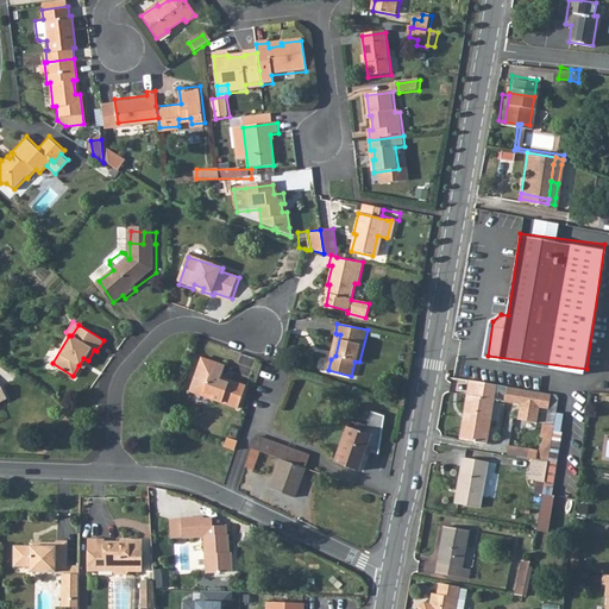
[(337,334),(331,359),(336,356),(340,334),(337,334)]
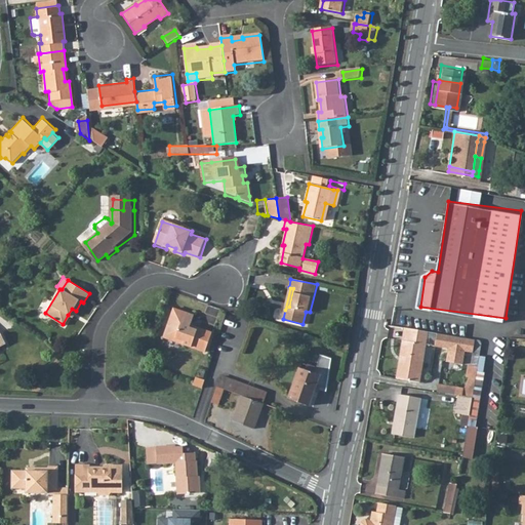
[(39,310),(45,313),(53,299),(47,296),(39,310)]
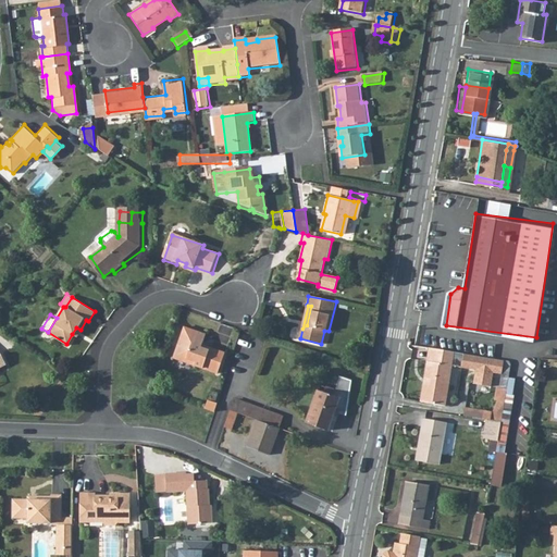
[(185,327),(174,358),(218,373),(224,354),(207,347),(206,350),(200,348),(206,335),(185,327)]
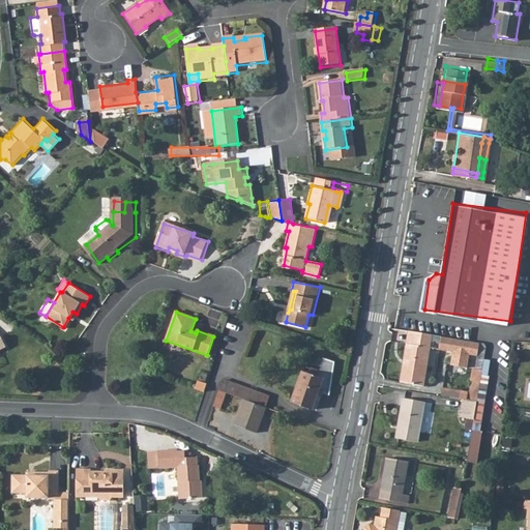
[(427,332),(418,330),(417,343),(414,343),(411,357),(410,364),(407,381),(430,385),(435,359),(436,357),(437,347),(481,353),(482,341),(427,332)]
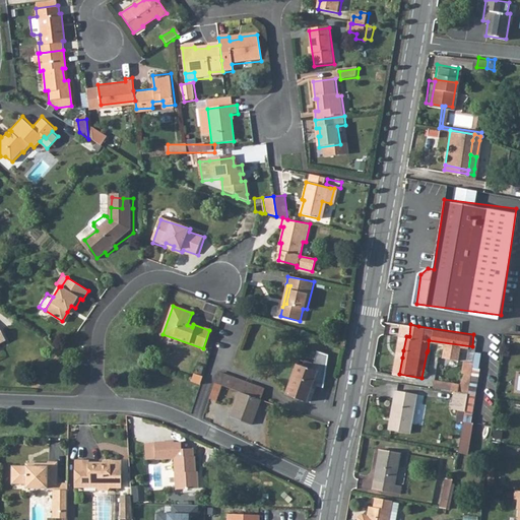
[(473,334),(472,346),(475,346),(474,350),(483,351),(486,336),(473,334)]
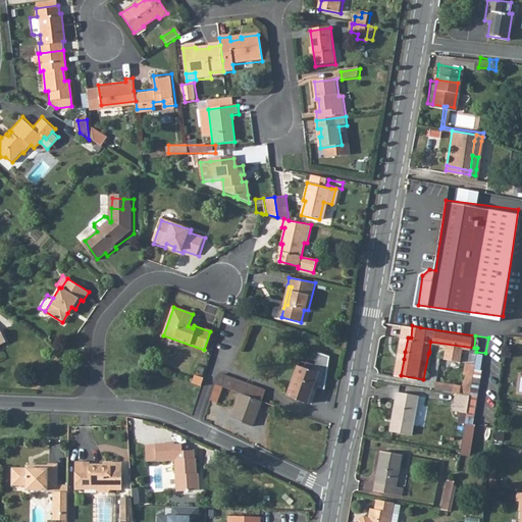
[(318,352),(314,365),(300,361),(298,366),(289,397),(309,403),(311,394),(313,388),(315,382),(325,384),(328,355),(318,352)]
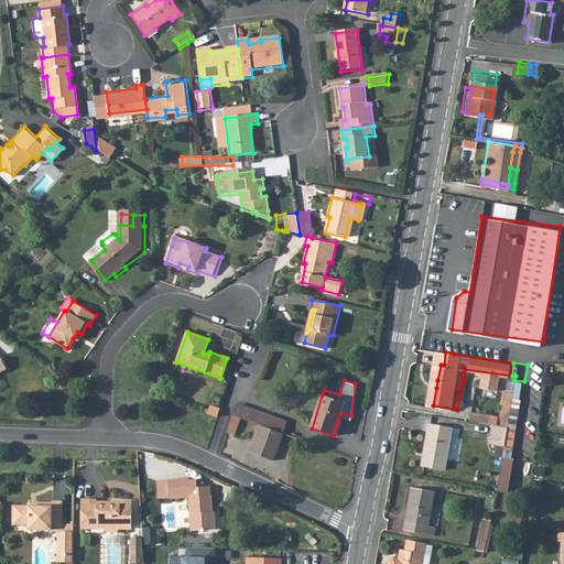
[(235,403),(231,415),(240,419),(261,425),(284,434),(288,423),(235,403)]
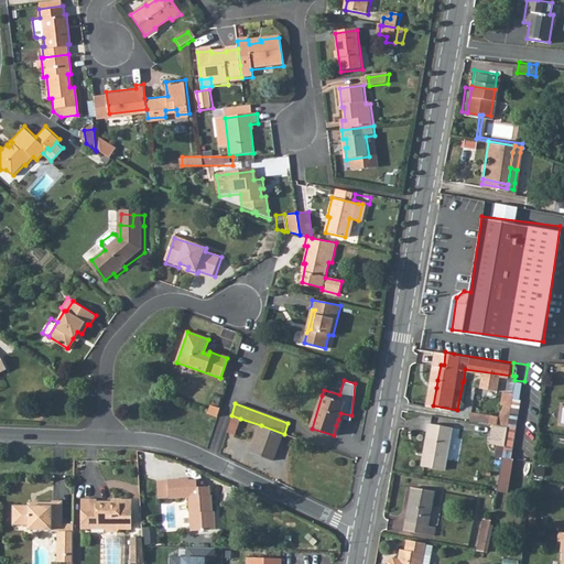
[(212,404),(208,413),(218,416),(221,407),(212,404)]
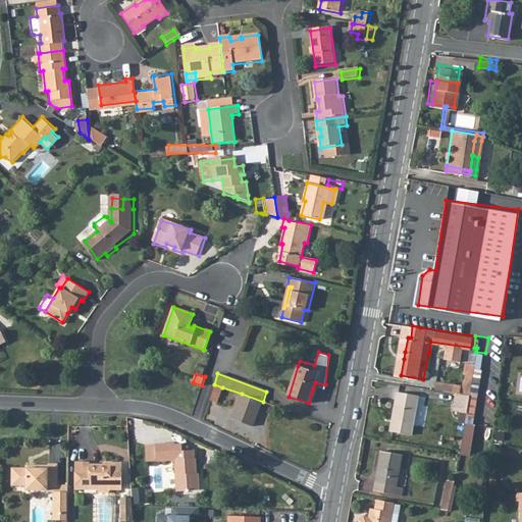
[(214,384),(209,400),(216,403),(222,387),(214,384)]
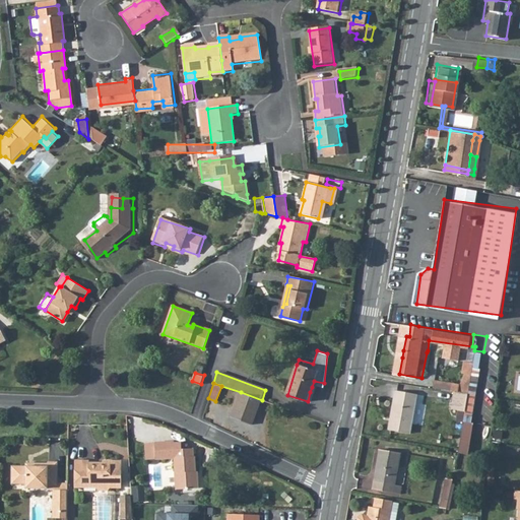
[(401,390),(393,429),(413,432),(420,395),(411,392),(401,390)]
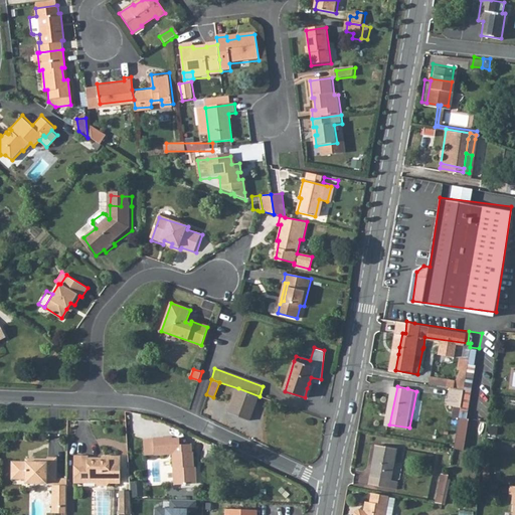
[(470,389),(455,386),(453,403),(458,404),(457,415),(464,416),(467,402),(470,389)]
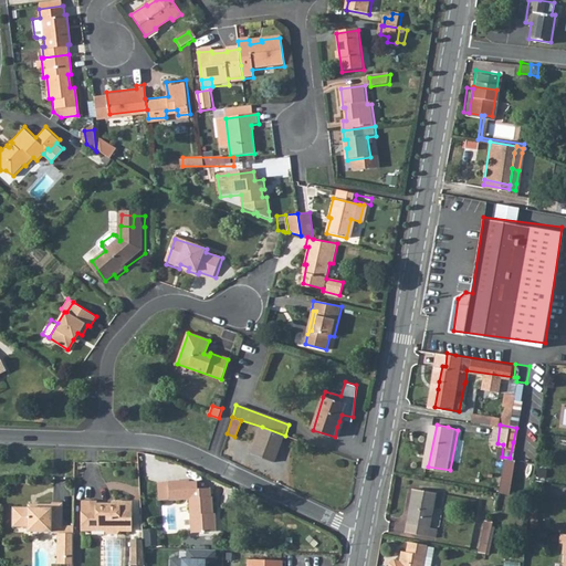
[(285,436),(262,427),(252,454),(275,462),(285,436)]
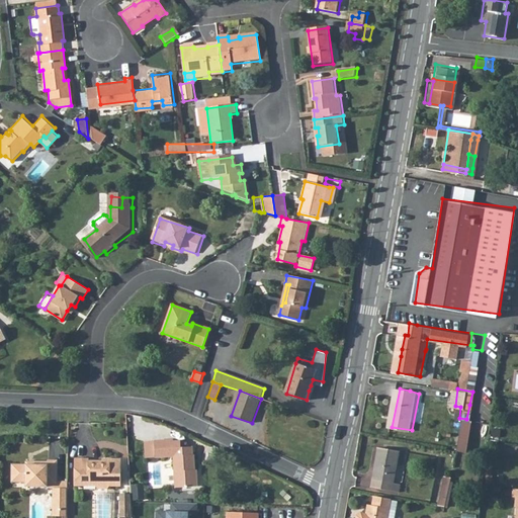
[(161,441),(160,457),(178,457),(177,491),(199,492),(199,480),(198,480),(199,459),(198,459),(198,450),(187,450),(187,443),(179,443),(179,441),(161,441)]
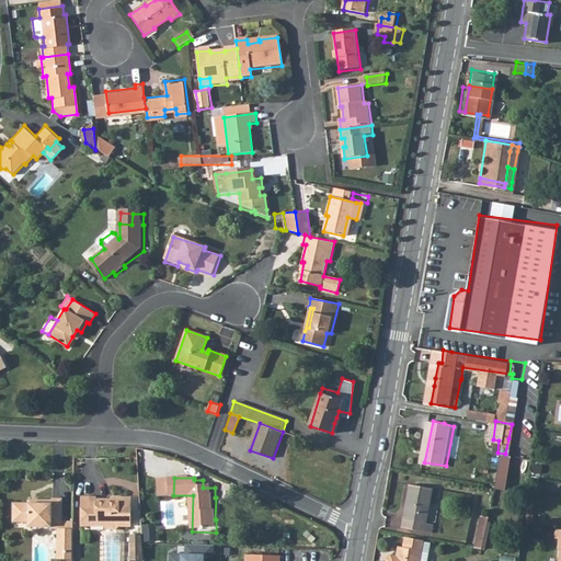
[(408,510),(405,528),(434,533),(435,523),(427,522),(430,511),(432,488),(411,483),(408,510)]
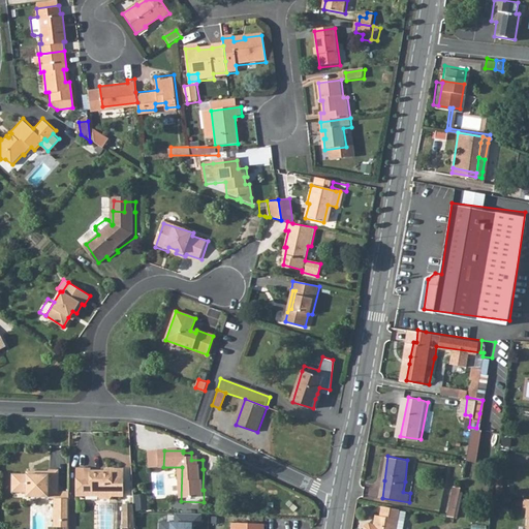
[(91,476),(91,473),(91,470),(78,470),(78,499),(98,499),(100,502),(111,502),(114,498),(124,498),(124,471),(105,470),(105,473),(98,473),(98,476),(91,476)]
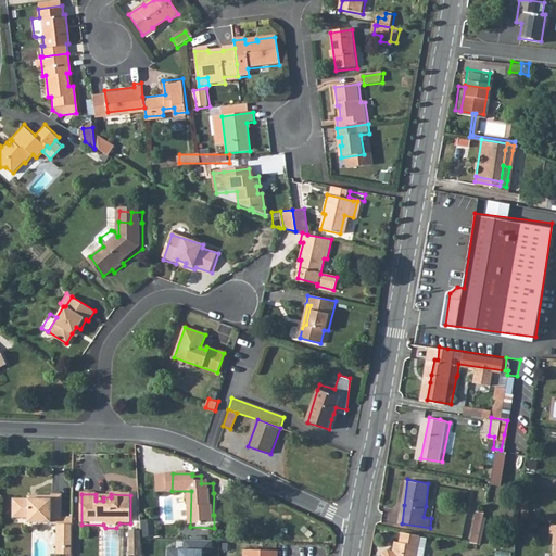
[(52,496),(52,497),(52,513),(62,513),(62,496),(52,496)]
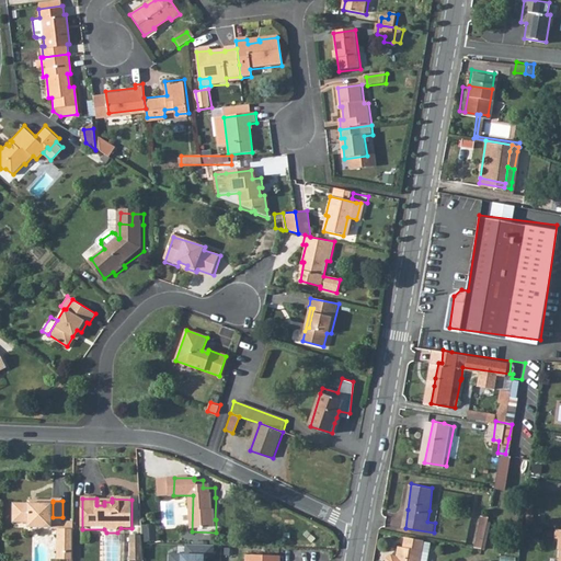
[(39,505),(30,505),(13,504),(13,524),(29,524),(29,529),(53,529),(53,526),(59,527),(60,529),(59,529),(59,559),(73,559),(73,526),(63,526),(63,523),(63,517),(53,517),(53,502),(39,502),(39,505)]
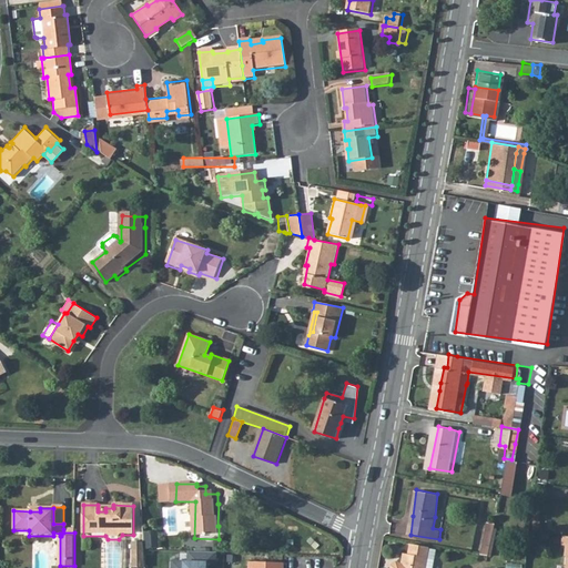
[(487,521),(482,554),(494,555),(498,524),(487,521)]
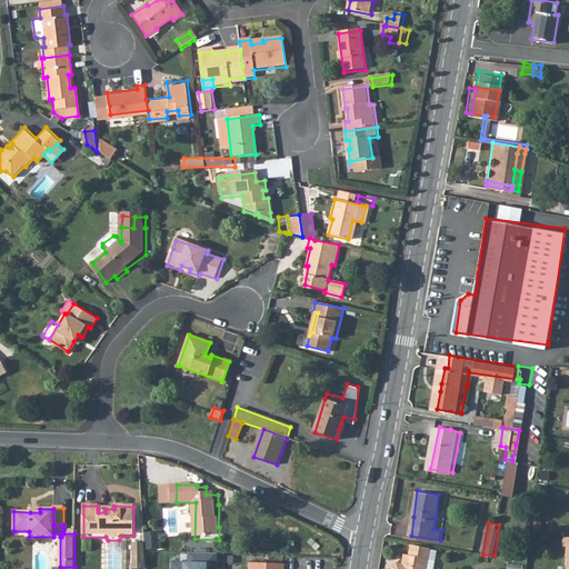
[(158,536),(147,536),(148,550),(158,550),(158,536)]
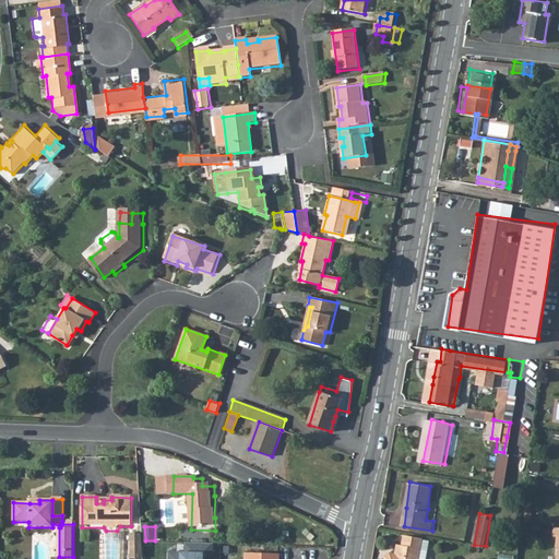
[(417,558),(420,536),(403,534),(402,543),(399,543),(396,555),(391,554),(387,557),(385,558),(417,558)]
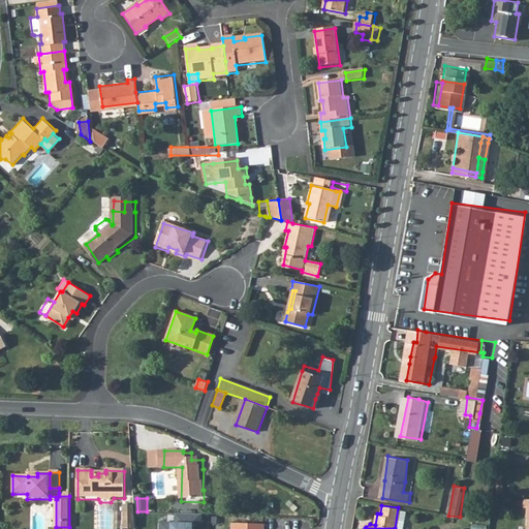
[(97,506),(98,528),(114,528),(116,506),(97,506)]
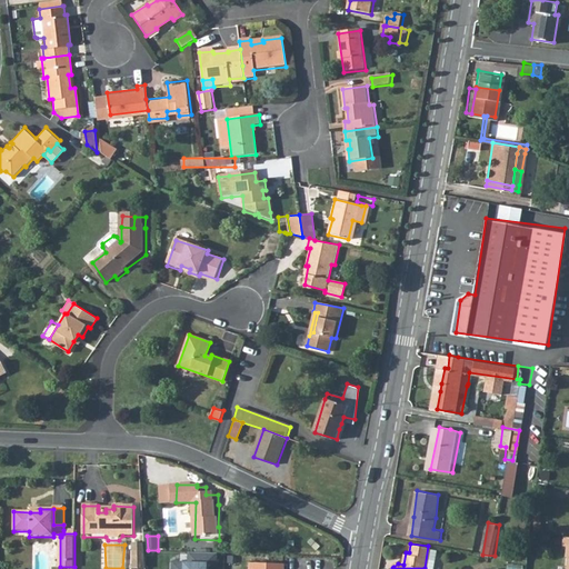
[(145,545),(132,545),(132,568),(146,568),(145,552),(145,545)]
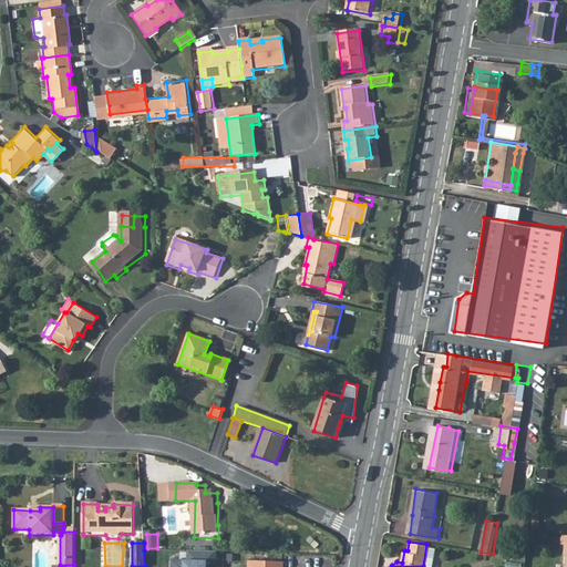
[(208,566),(209,563),(217,563),(218,550),(185,549),(184,566),(208,566)]
